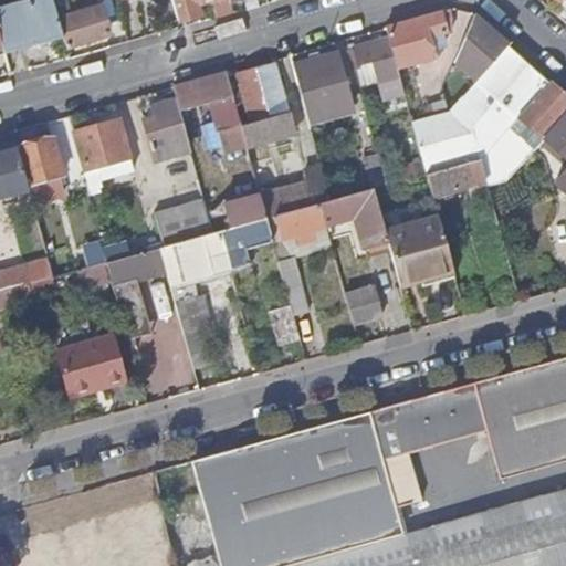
[(6,55),(63,38),(55,7),(52,0),(28,0),(0,8),(0,37),(3,48),(4,54),(6,55)]
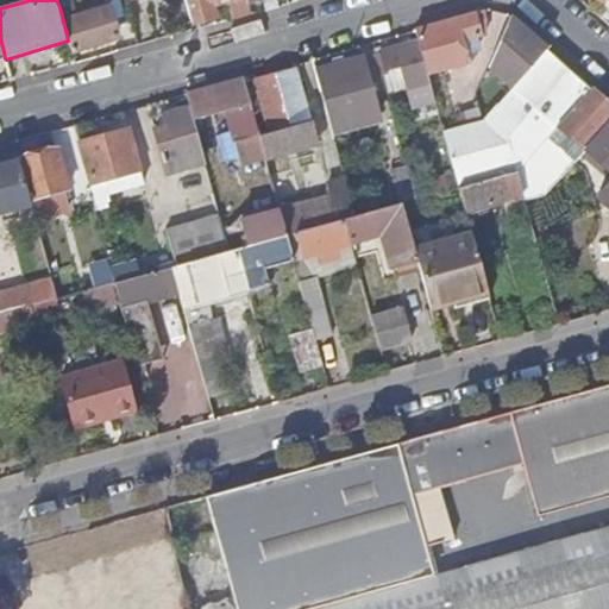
[(69,0),(56,0),(60,7),(68,41),(71,51),(119,37),(111,8),(76,19),(69,0)]
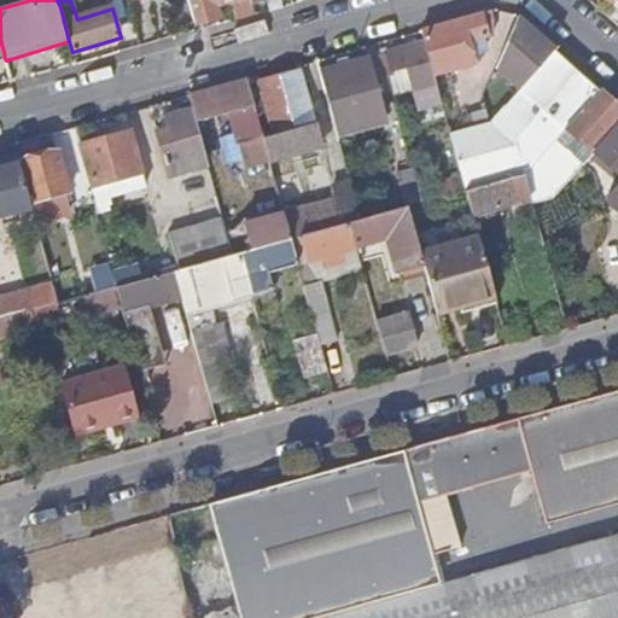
[(190,0),(197,24),(220,17),(216,5),(232,0),(239,19),(257,15),(252,1),(256,0),(190,0)]
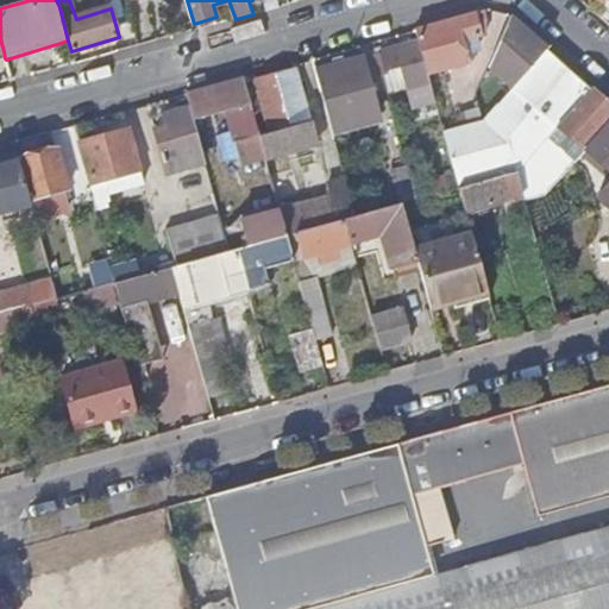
[(475,14),(416,31),(419,43),(428,74),(468,61),(466,54),(475,51),(479,44),(477,37),(485,33),(485,18),(476,22),(475,14)]
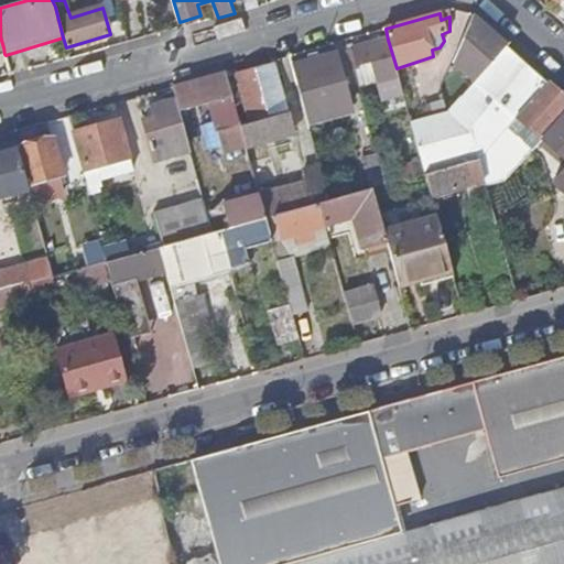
[(507,45),(473,17),(453,63),(468,75),(453,93),(459,98),(507,45)]
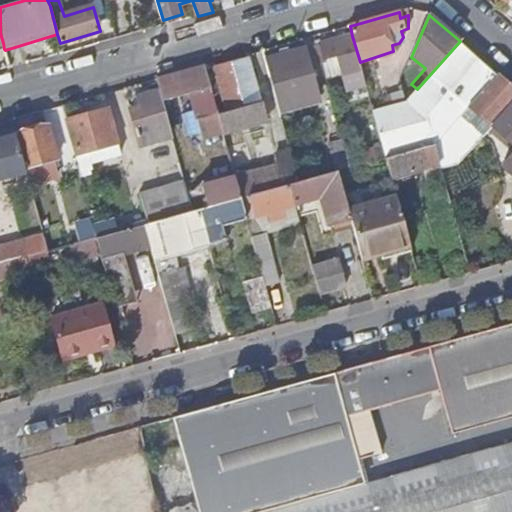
[(360,62),(352,36),(316,46),(321,64),(327,62),(327,60),(339,57),(343,74),(348,73),(353,89),(366,86),(360,62)]
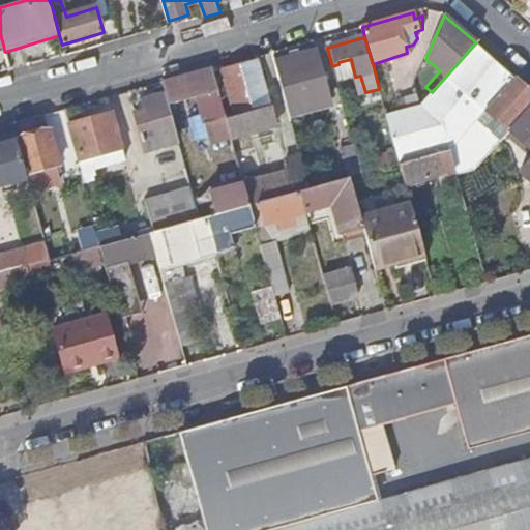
[(487,110),(516,78),(476,42),(432,92),(422,104),(386,114),(396,151),(400,164),(450,150),(460,140),(487,110)]
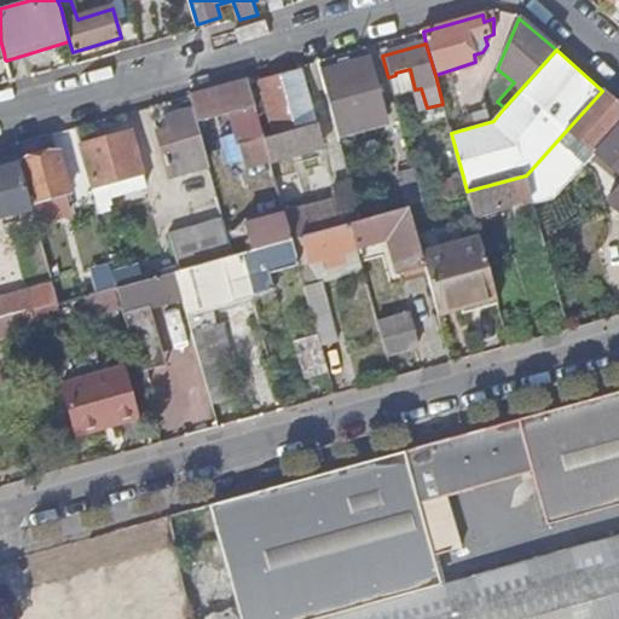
[(369,58),(322,71),(337,133),(386,120),(369,58)]
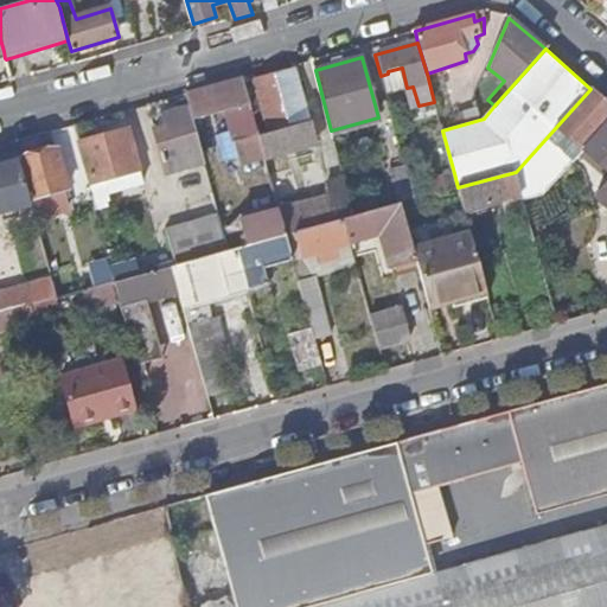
[(298,70),(244,84),(250,104),(251,110),(253,116),(264,158),(286,152),(283,141),(315,133),(298,70)]
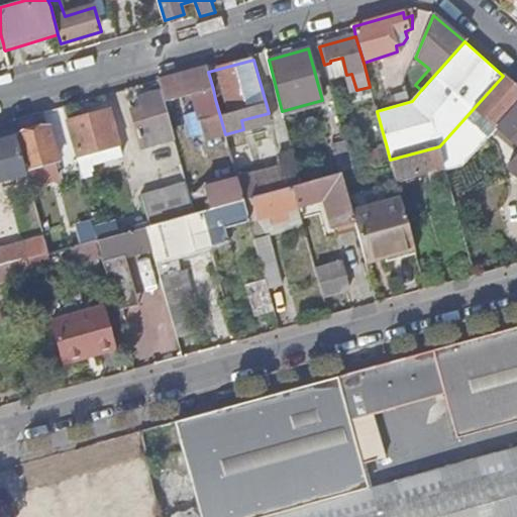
[(206,67),(159,80),(162,91),(165,102),(192,95),(203,138),(224,132),(215,99),(214,94),(213,89),(208,72),(206,67)]
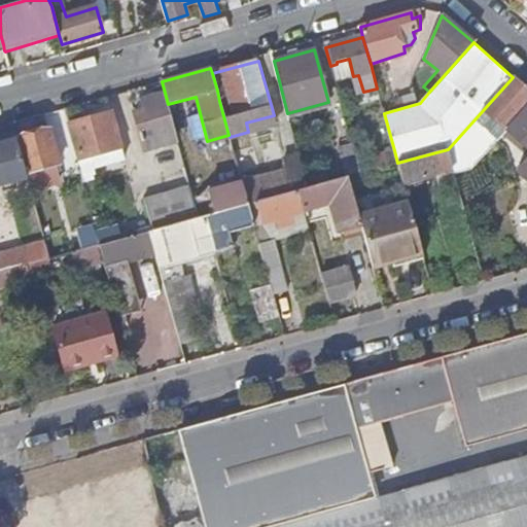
[(526,105),(526,90),(513,77),(484,109),(506,129),(526,105)]
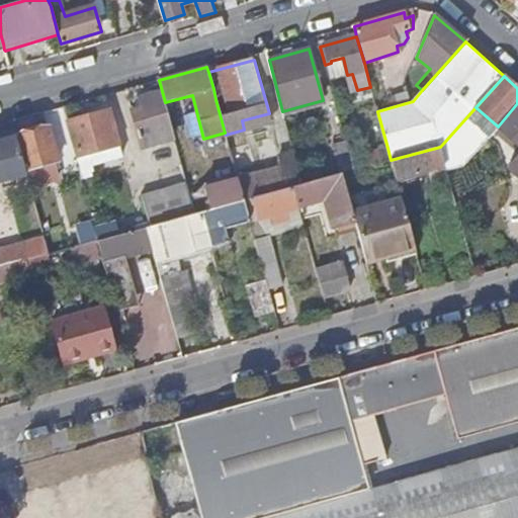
[(165,102),(162,91),(140,97),(143,108),(132,110),(142,149),(175,141),(165,102)]
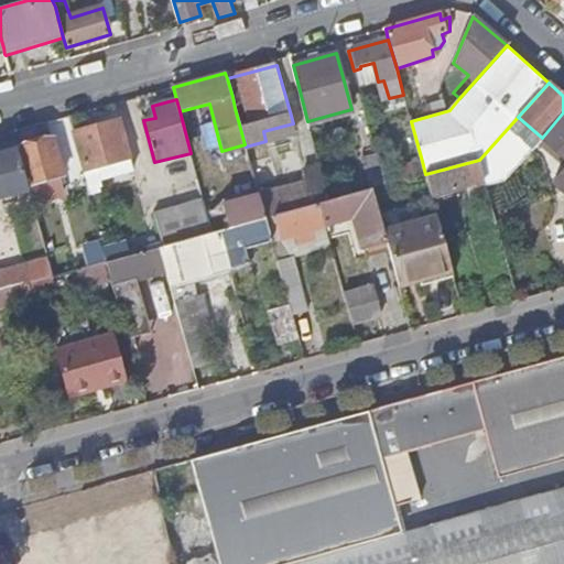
[(563,158),(563,112),(542,138),(563,158)]
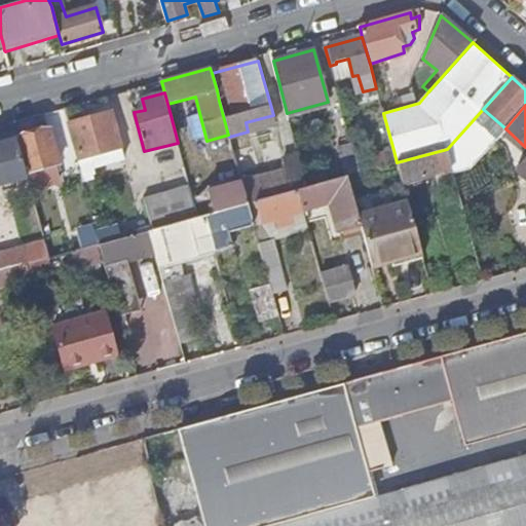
[(66,124),(78,165),(87,163),(85,156),(121,147),(111,112),(66,124)]
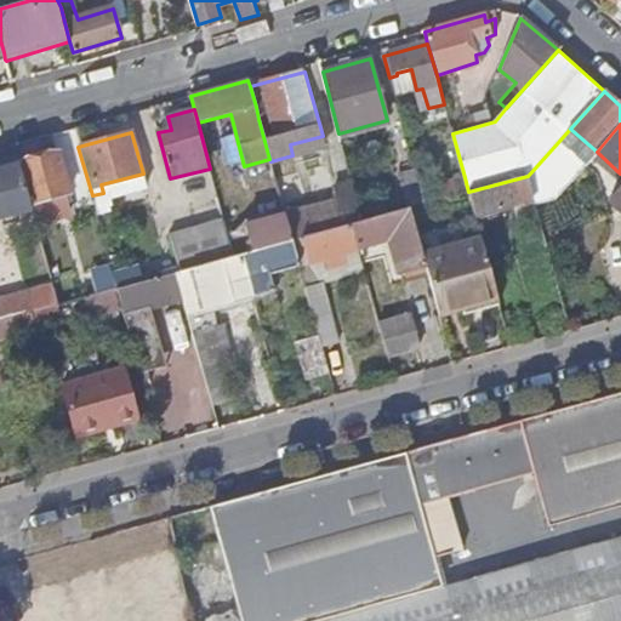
[(325,147),(323,136),(290,144),(292,155),(325,147)]
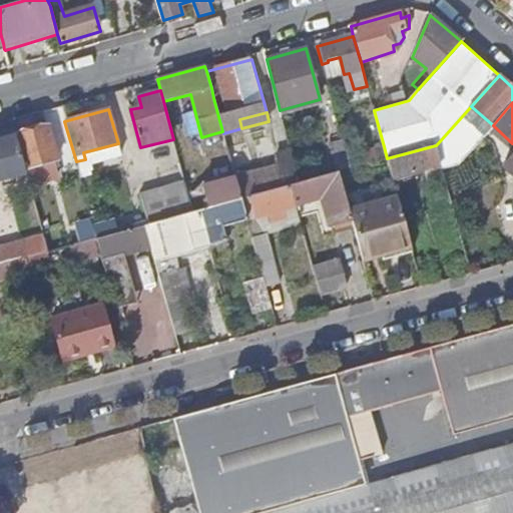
[(76,161),(64,121),(54,123),(60,147),(55,148),(48,125),(16,134),(26,170),(59,161),(60,166),(76,161)]
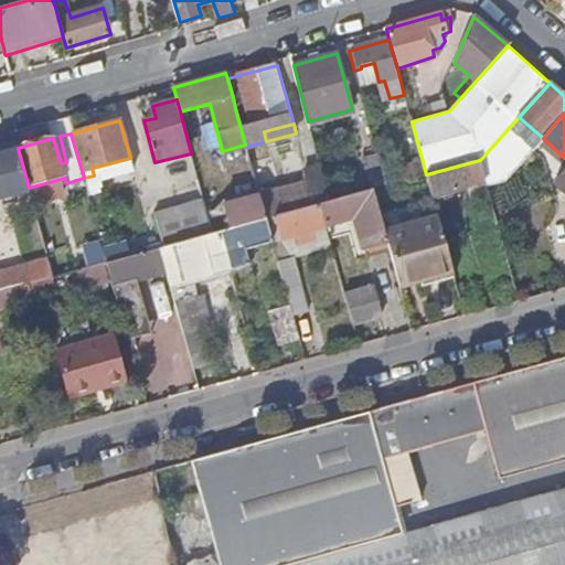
[(0,146),(0,152),(18,148),(16,142),(0,146)]
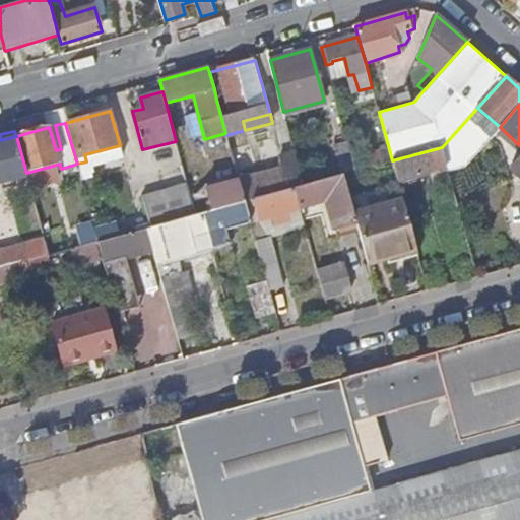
[(26,173),(16,136),(0,140),(0,182),(3,182),(4,188),(17,185),(16,178),(27,176),(26,173)]
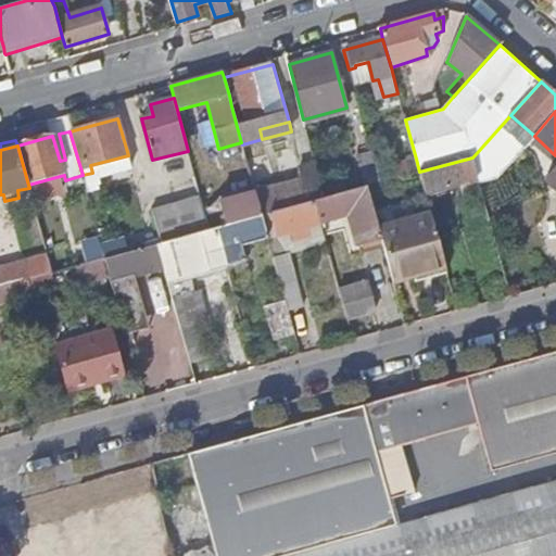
[(482,147),(472,158),(478,178),(479,184),(492,179),(491,173),(489,174),(482,147)]
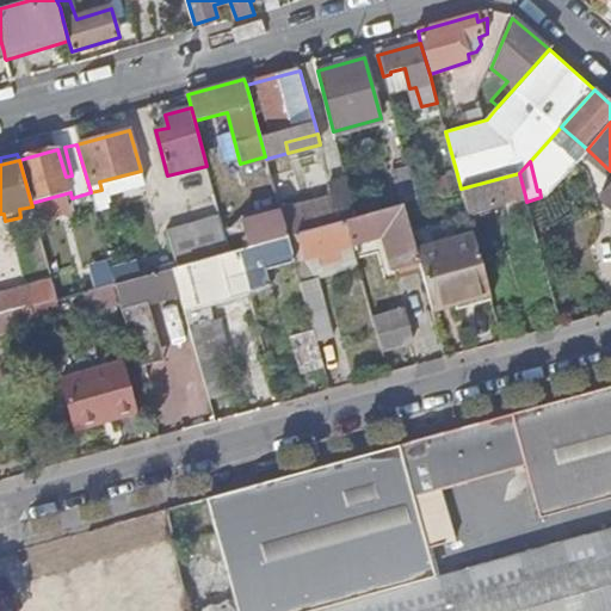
[(395,173),(403,204),(423,199),(418,185),(413,168),(395,173)]
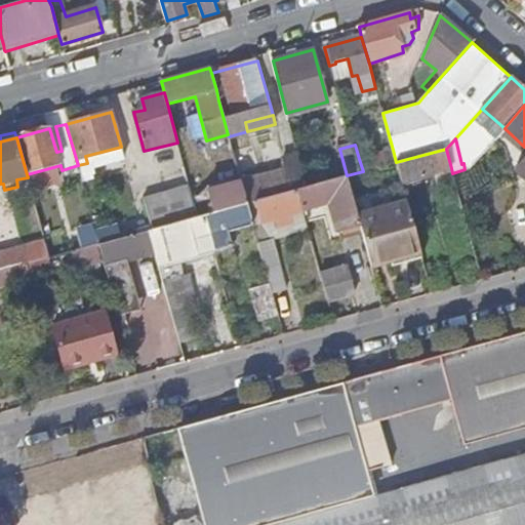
[(402,182),(451,168),(446,149),(396,162),(401,177),(402,182)]
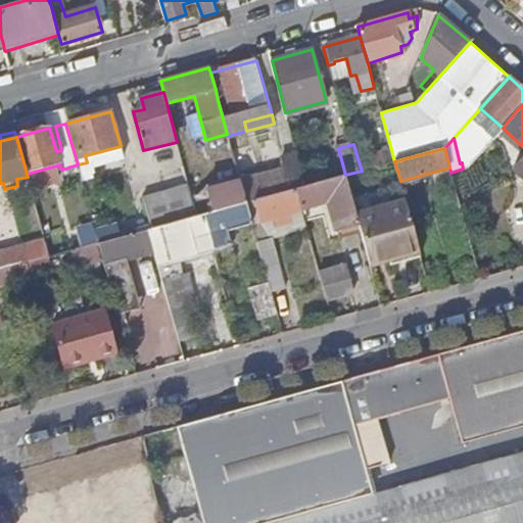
[(394,161),(391,149),(358,158),(362,171),(394,161)]
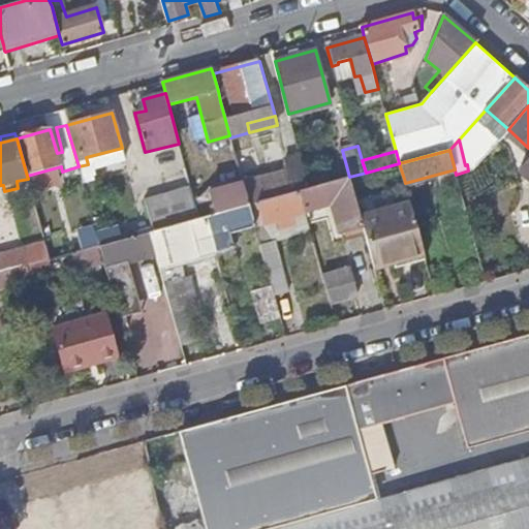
[(300,191),(310,188),(301,156),(286,160),(289,172),(244,184),(249,205),(300,191)]
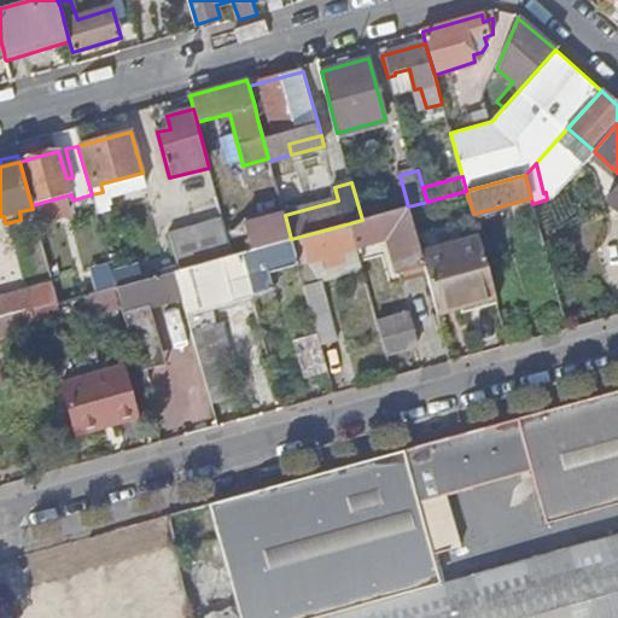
[(617,187),(606,202),(617,211),(617,187)]
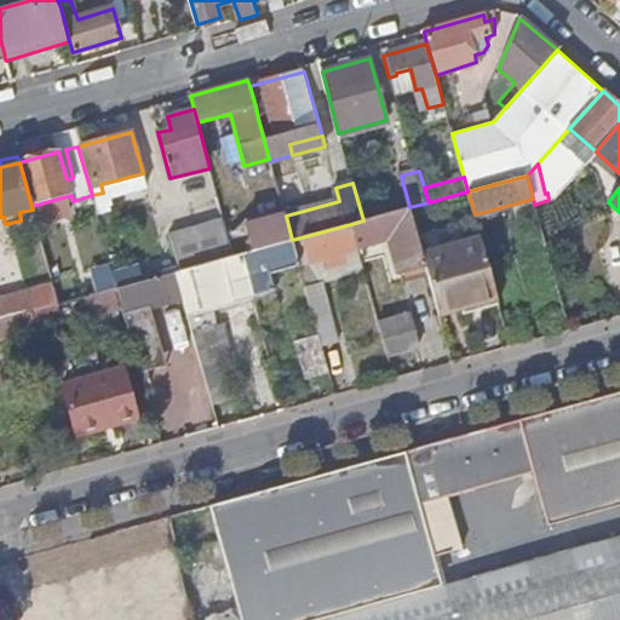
[(414,227),(409,207),(363,220),(351,224),(357,247),(391,237),(401,271),(426,264),(423,254),(414,227)]
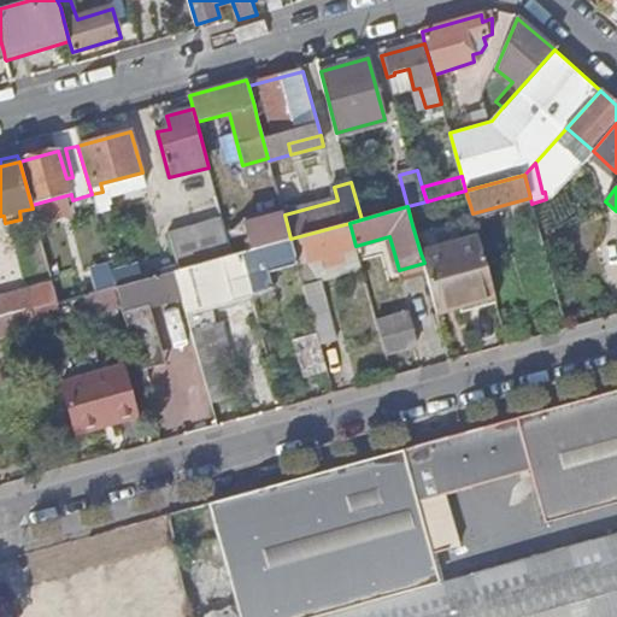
[(116,211),(98,216),(107,251),(127,246),(116,211)]
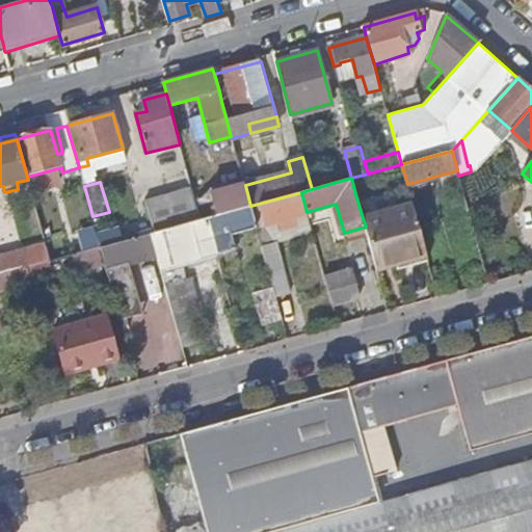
[(217,215),(250,206),(245,185),(210,194),(211,195),(217,215)]
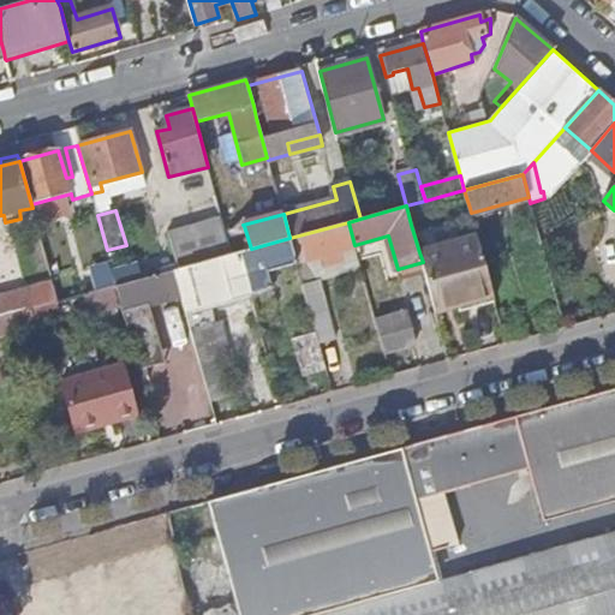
[(169,234),(179,269),(232,254),(226,232),(224,220),(169,234)]
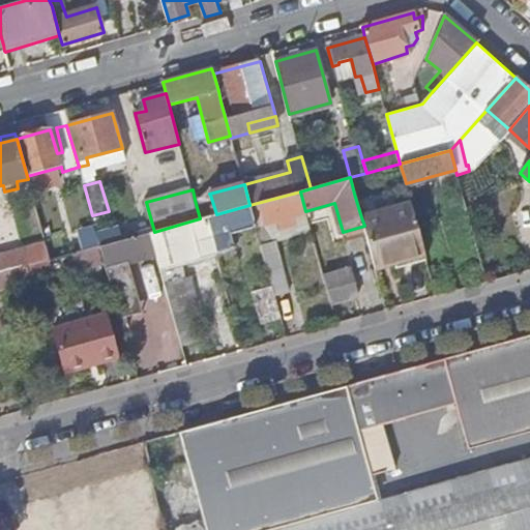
[(300,192),(249,205),(256,228),(276,222),(278,229),(308,219),(306,213),(305,211),(300,192)]
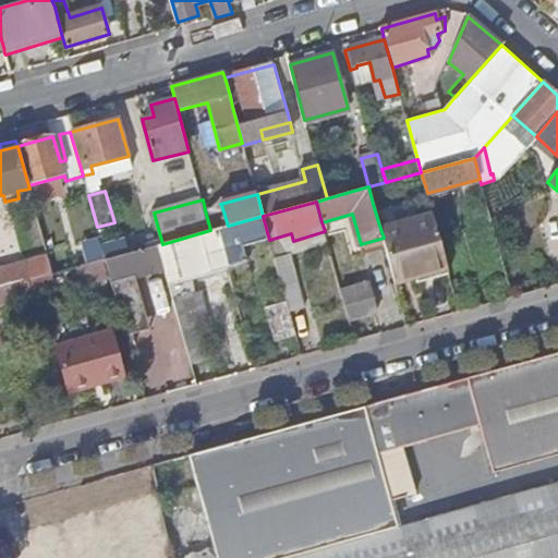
[(228,226),(221,205),(205,210),(210,230),(217,229),(228,226)]
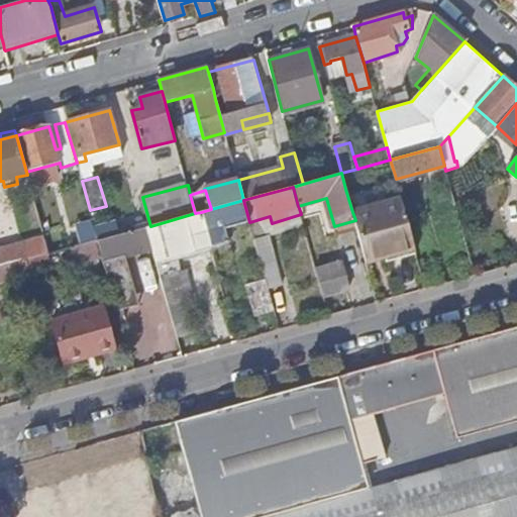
[(401,198),(352,212),(355,220),(367,264),(386,257),(387,263),(416,254),(401,198)]
